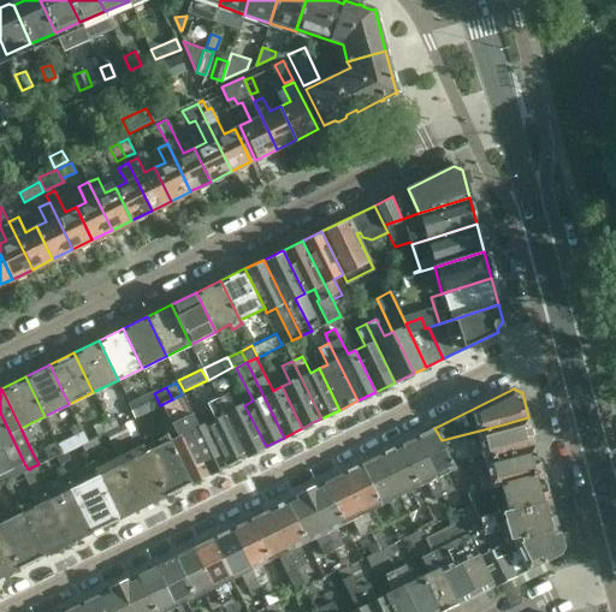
[(154,393),(152,390),(129,400),(136,416),(154,408),(160,405),(154,393)]
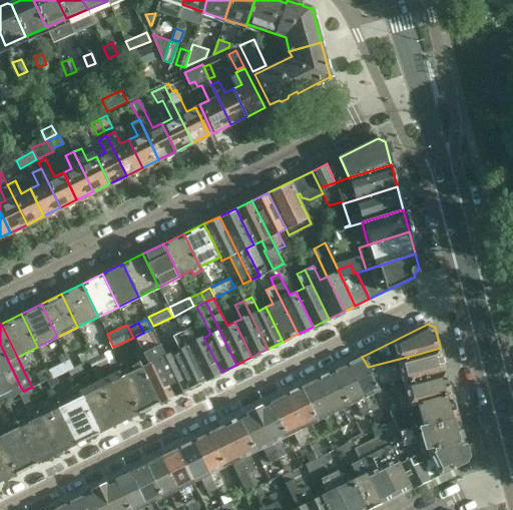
[(189,328),(181,332),(205,380),(209,378),(219,373),(221,372),(203,338),(196,341),(189,328)]
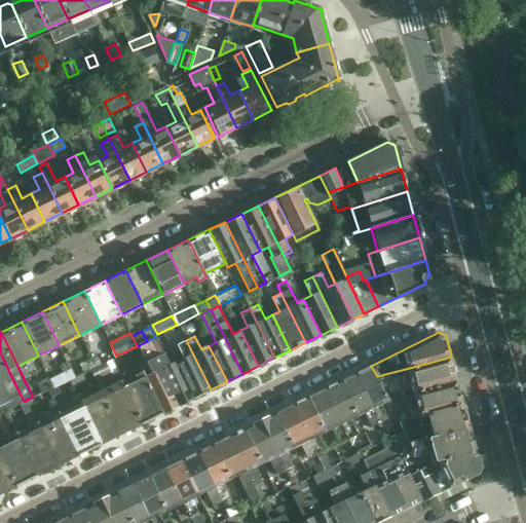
[(177,362),(170,365),(163,352),(155,337),(147,341),(163,375),(179,405),(195,397),(177,362)]
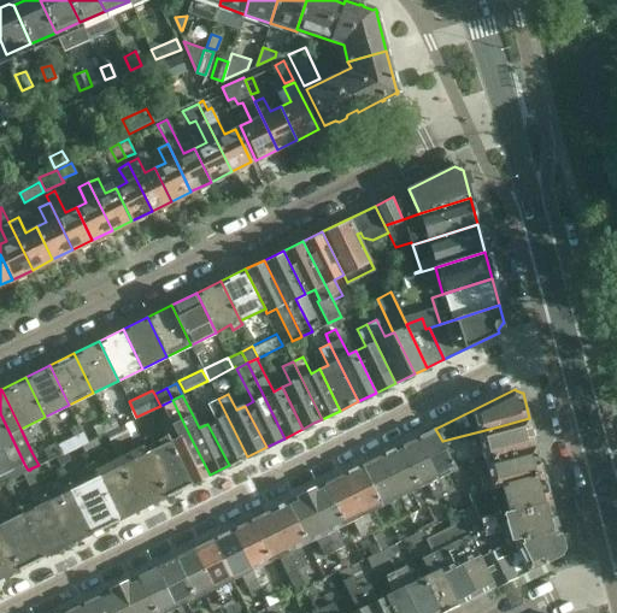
[(229,465),(241,459),(247,457),(218,399),(207,404),(216,420),(207,424),(229,465)]
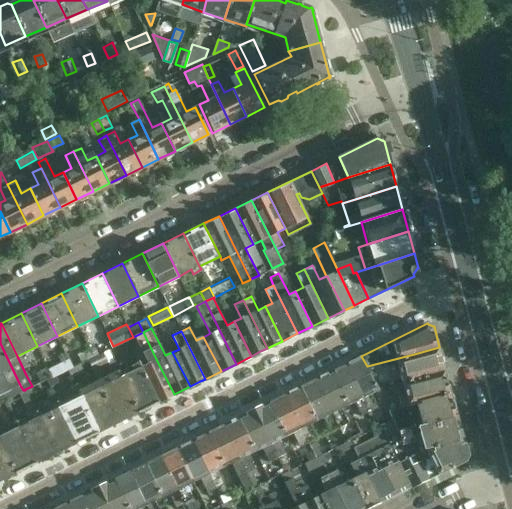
[(159,402),(174,394),(159,365),(143,332),(135,336),(141,348),(148,363),(142,366),(159,402)]
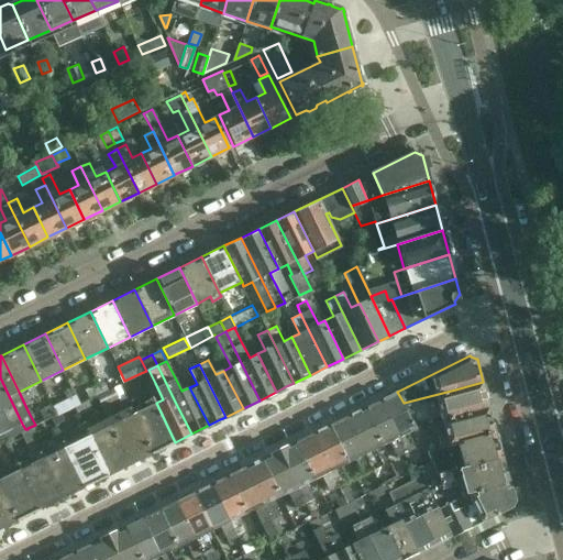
[(0,377),(0,432),(3,441),(21,432),(25,429),(22,424),(12,428),(0,406),(11,401),(0,377)]
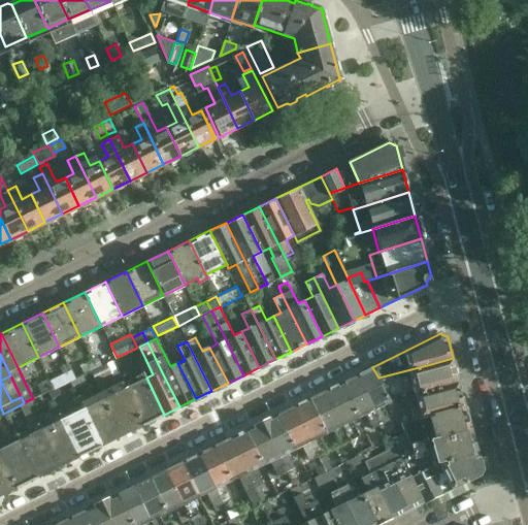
[(106,361),(103,354),(91,359),(96,367),(105,363),(105,362),(106,361)]
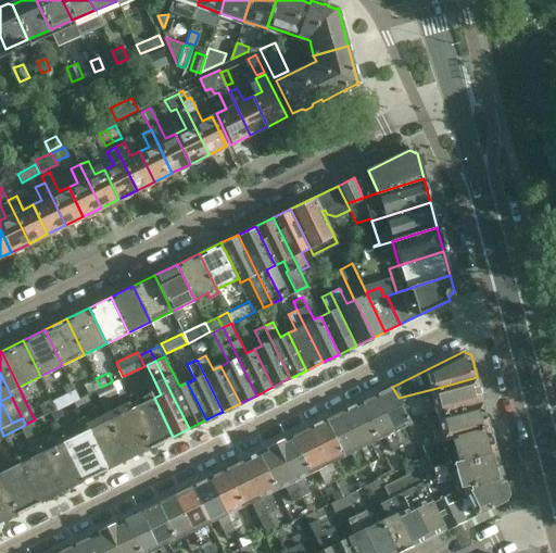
[(483,401),(477,377),(450,385),(399,398),(409,422),(437,414),(483,401)]
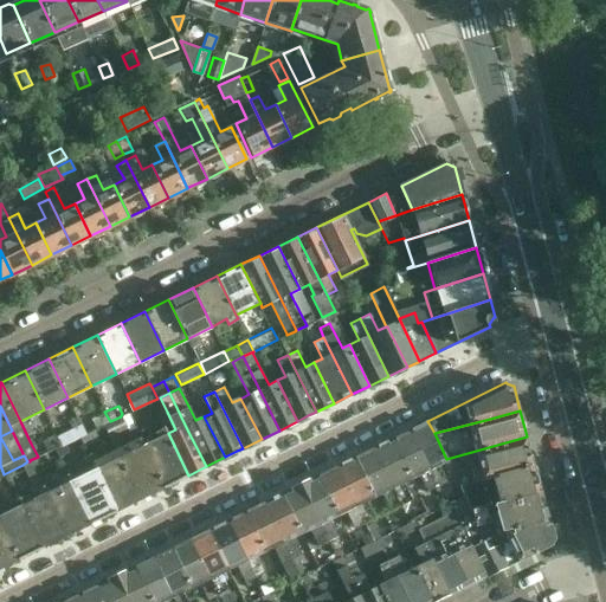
[(95,428),(103,425),(110,421),(104,412),(90,418),(95,428)]
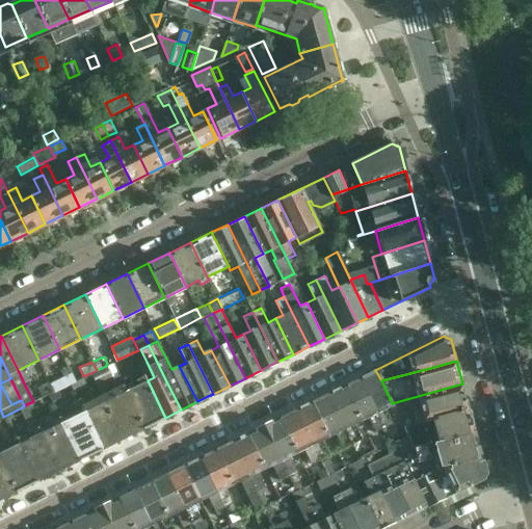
[(106,366),(97,370),(90,373),(96,384),(111,376),(106,366)]
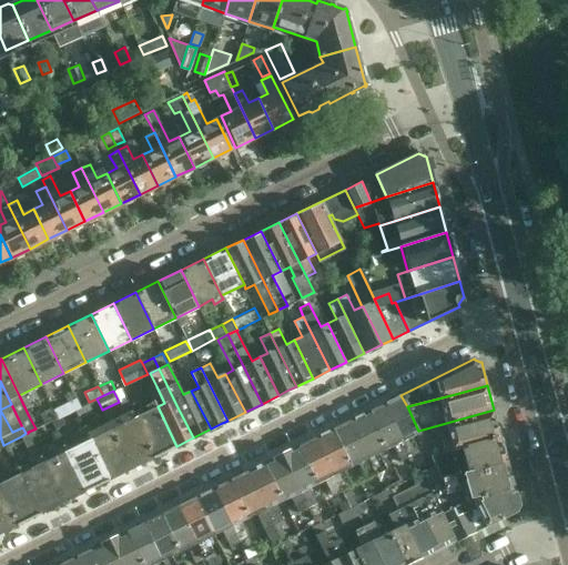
[(419,433),(418,431),(407,406),(401,395),(384,403),(411,456),(419,452),(412,436),(419,433)]
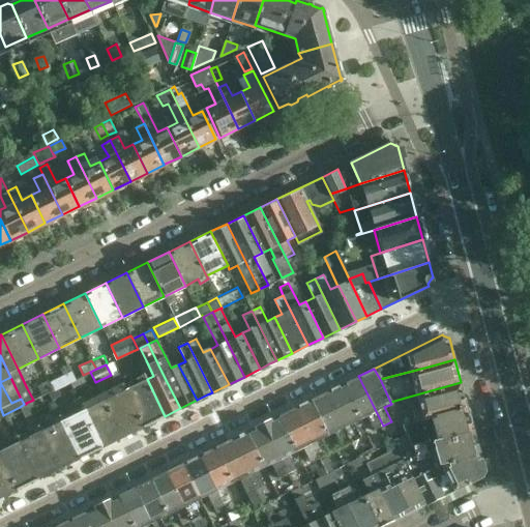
[(54,389),(69,382),(75,379),(70,371),(50,381),(54,389)]
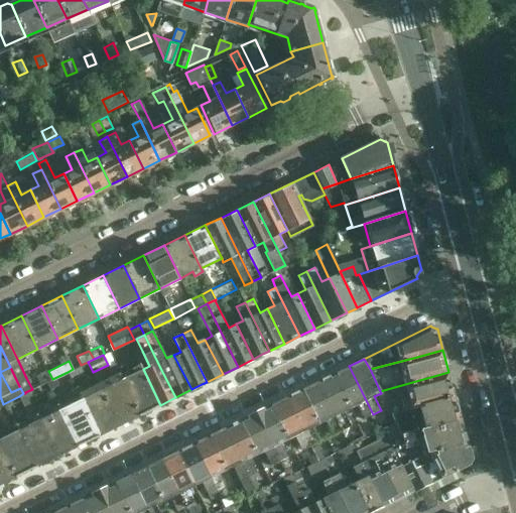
[(83,373),(80,366),(73,369),(68,372),(71,378),(83,373)]
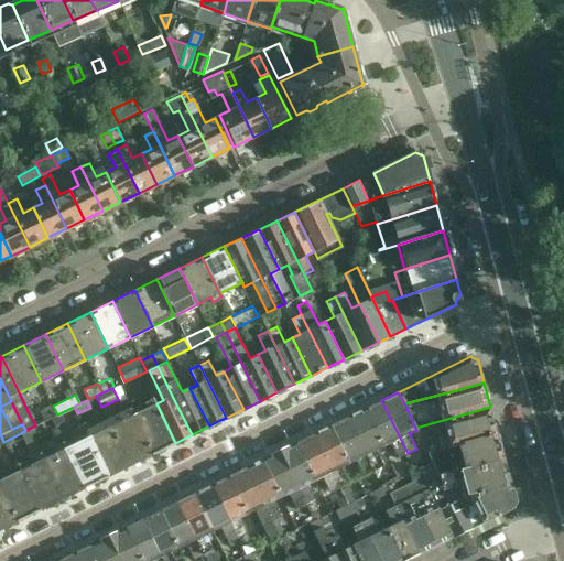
[(381,400),(377,402),(365,409),(383,445),(391,442),(399,457),(408,453),(381,400)]
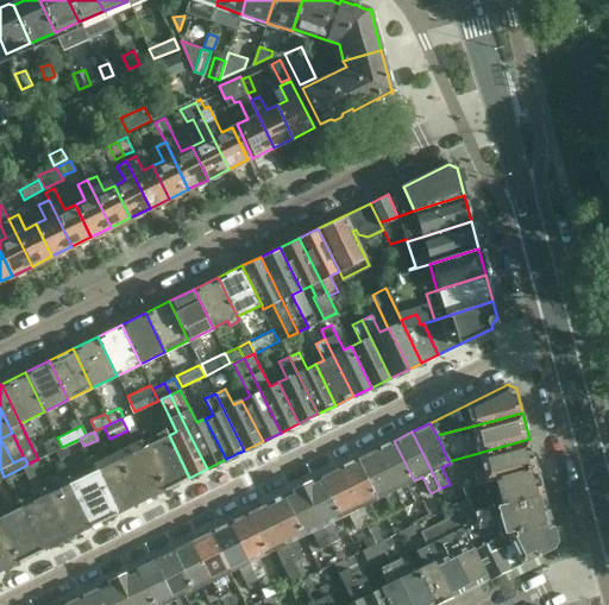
[(164,490),(189,478),(169,435),(168,434),(148,443),(144,436),(139,439),(164,490)]
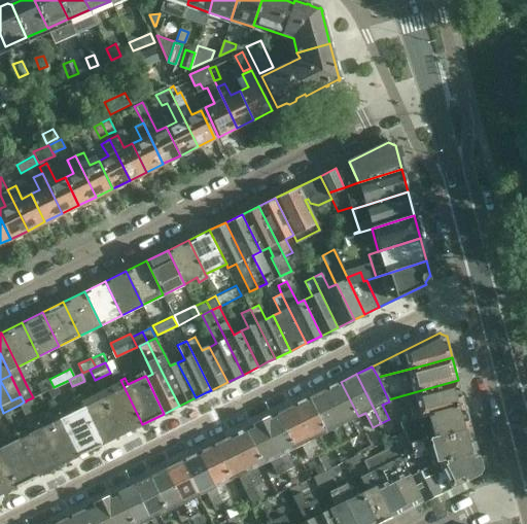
[(121,434),(142,424),(120,380),(115,382),(119,389),(103,396),(121,434)]
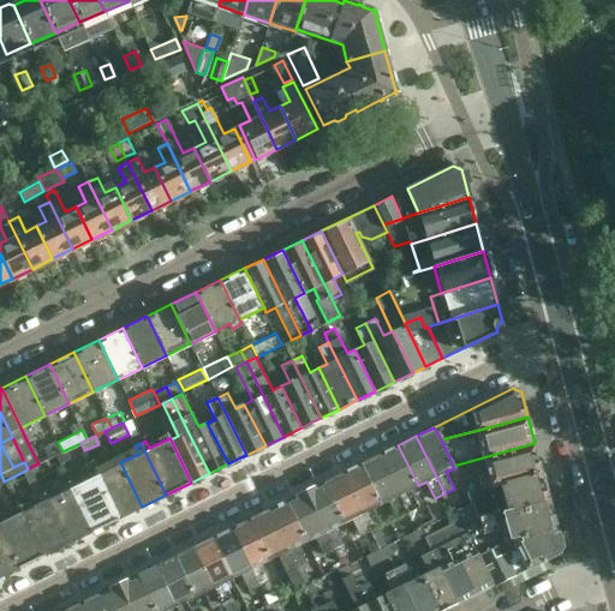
[(542,471),(535,443),(483,457),(453,466),(454,468),(463,484),(466,492),(513,479),(542,471)]
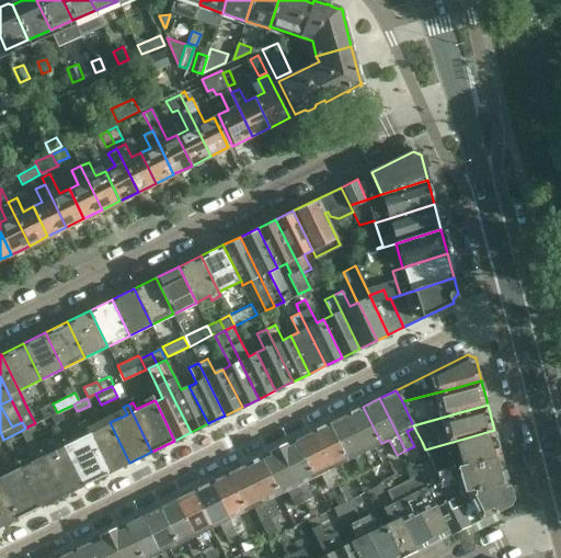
[(363,407),(345,414),(373,467),(381,463),(374,447),(381,443),(363,407)]
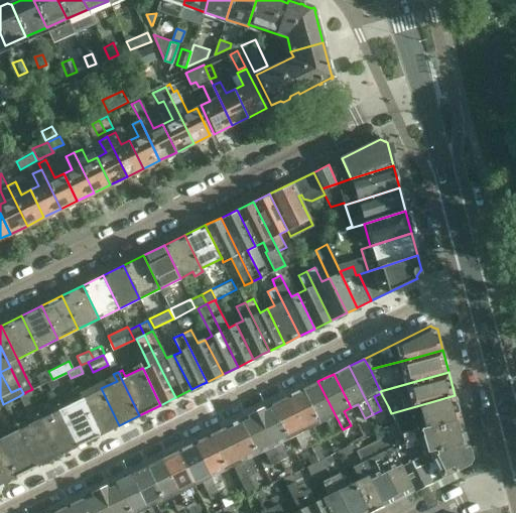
[(32,375),(26,378),(32,389),(37,386),(32,375)]
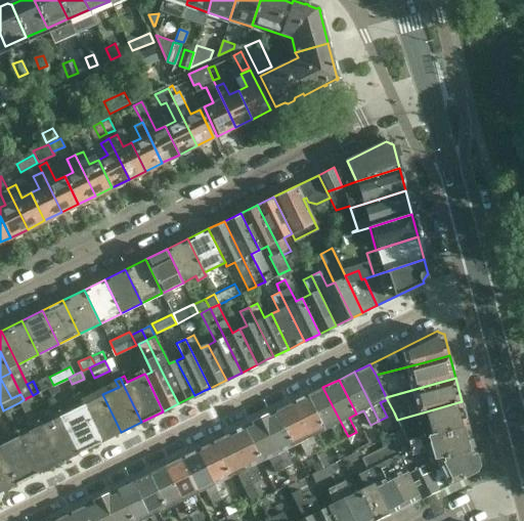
[(322,387),(307,395),(324,430),(332,426),(339,440),(348,436),(322,387)]
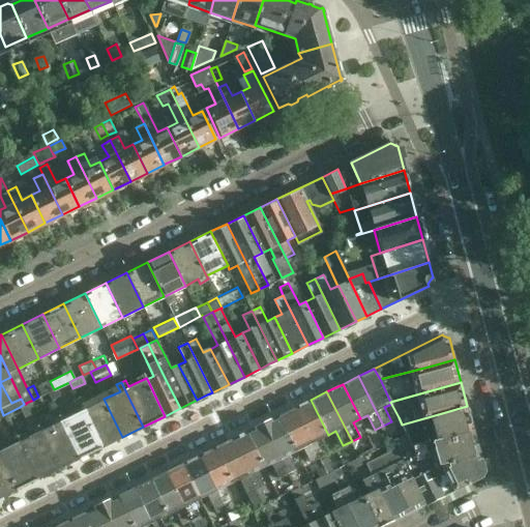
[(101,447),(122,437),(104,399),(87,407),(83,400),(79,402),(101,447)]
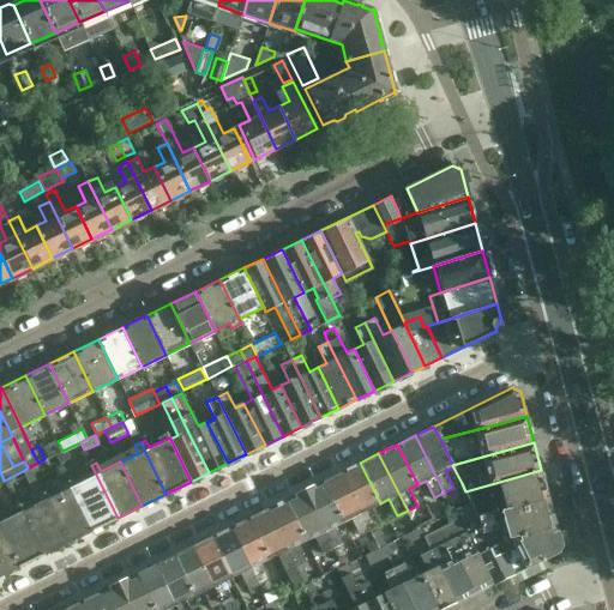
[(360,463),(342,471),(371,529),(380,524),(372,507),(380,503),(360,463)]
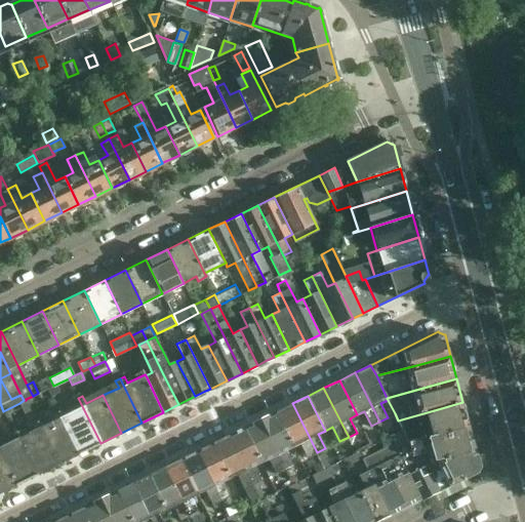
[(79,453),(86,450),(101,443),(78,398),(74,401),(77,408),(61,416),(79,453)]
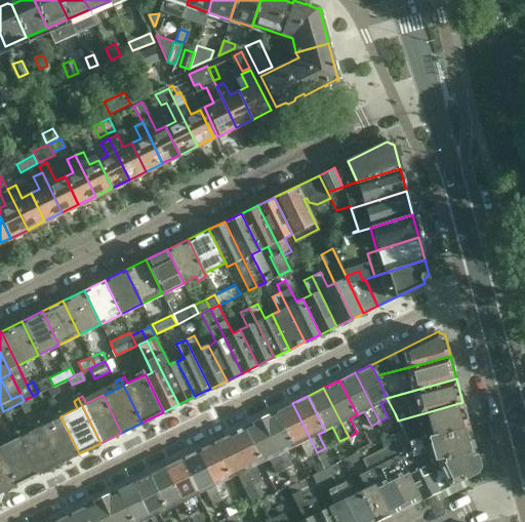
[(37,474),(46,470),(58,464),(34,415),(26,400),(24,400),(19,403),(32,431),(18,437),(37,474)]
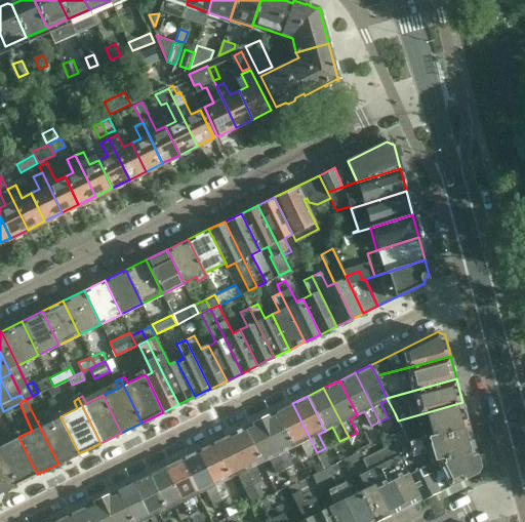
[(394,443),(395,445),(409,441),(440,434),(470,427),(462,402),(438,409),(398,420),(401,429),(389,435),(394,443)]
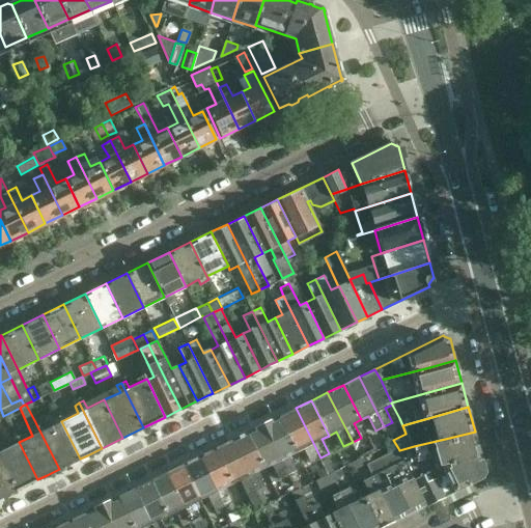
[(296,408),(279,416),(297,451),(304,448),(311,462),(320,457),(296,408)]
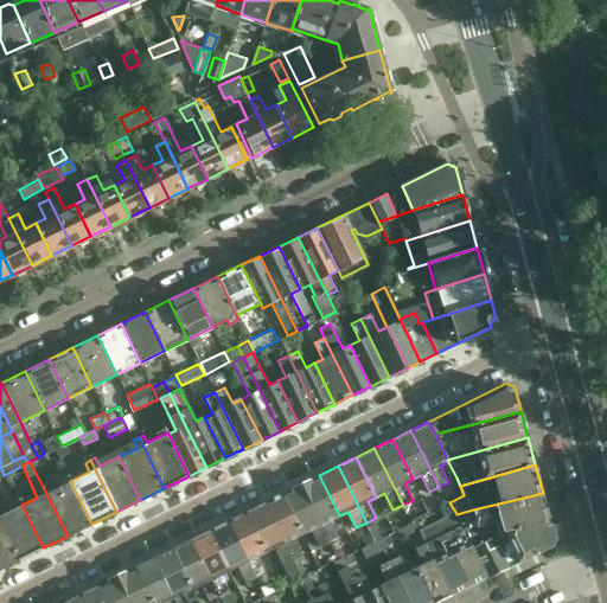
[(68,536),(91,524),(70,481),(63,468),(39,480),(68,536)]
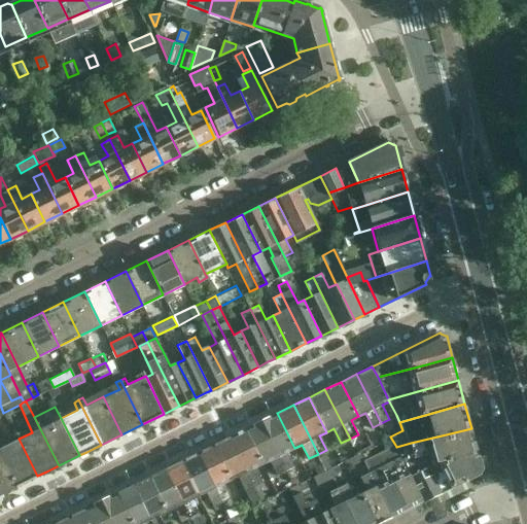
[(277,413),(261,420),(286,470),(294,465),(287,452),(294,448),(277,413)]
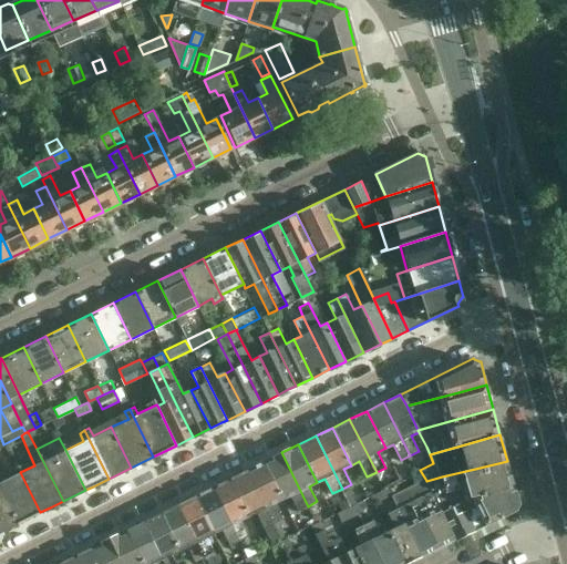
[(281,452),(264,461),(282,499),(291,495),(298,511),(308,506),(281,452)]
